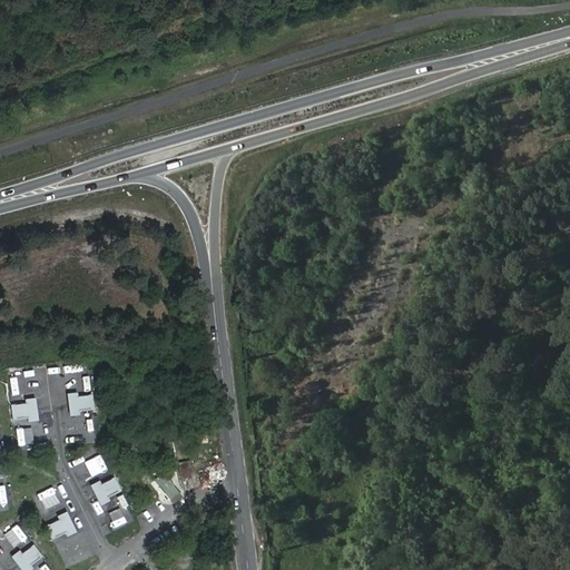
[(79,366),(64,367),(64,375),(79,374),(79,366)]
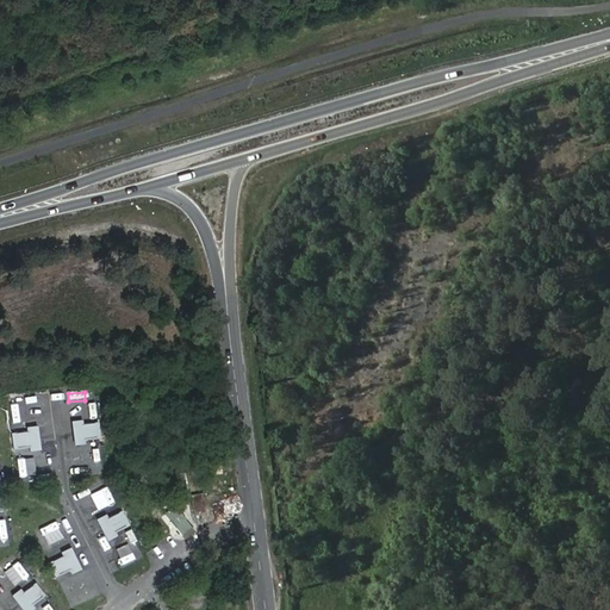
[(31,415),(30,398),(10,399),(11,417),(31,415)]
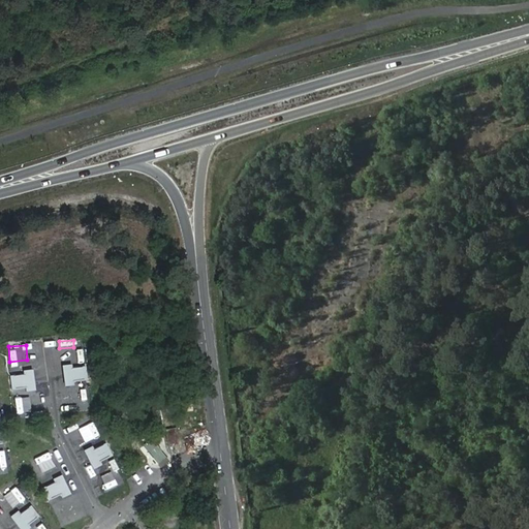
[(82,367),(76,368),(76,373),(69,374),(69,376),(76,375),(78,380),(83,379),(82,367)]
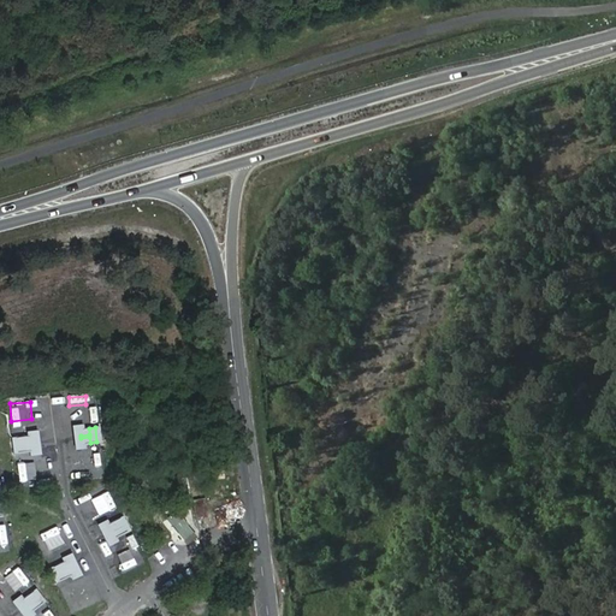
[(89,434),(89,428),(77,430),(78,444),(90,443),(89,437),(81,438),(81,436),(89,434)]
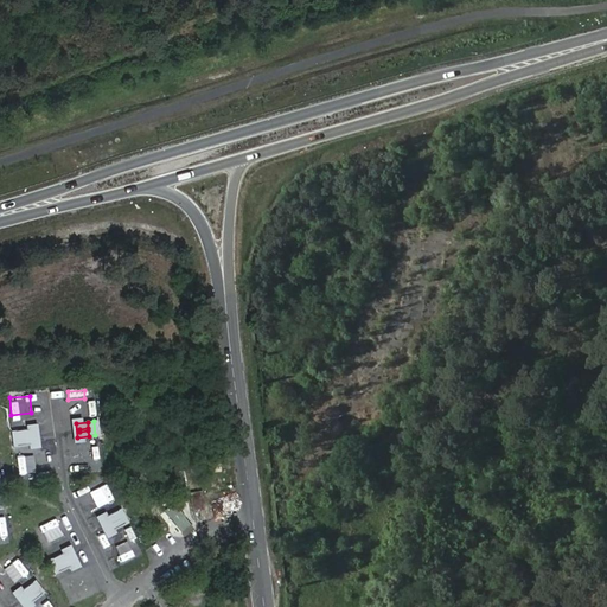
[(32,430),(20,432),(20,438),(30,436),(30,439),(21,440),(21,446),(33,445),(32,430)]
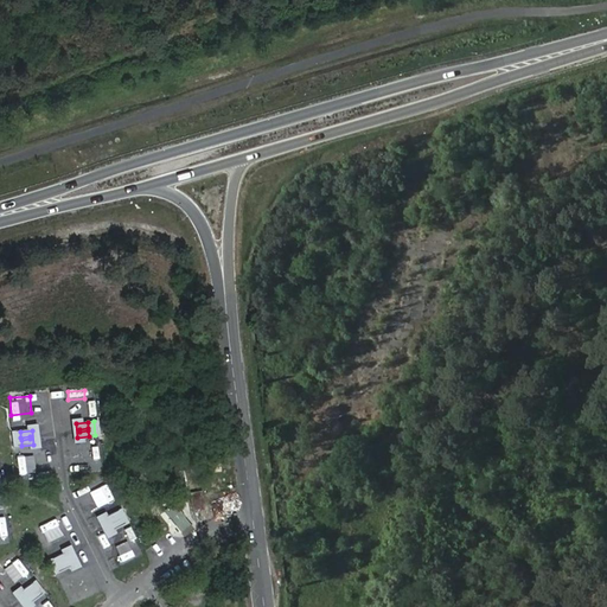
[(20,438),(20,432),(14,432),(16,446),(21,446),(21,440),(30,439),(30,436),(20,438)]
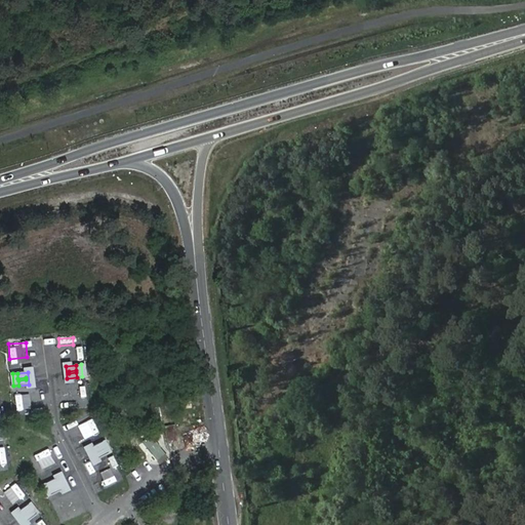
[(80,391),(65,392),(66,407),(81,406),(80,391)]
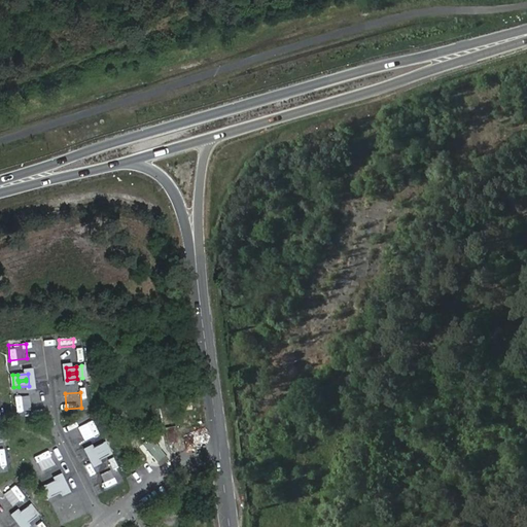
[(151,428),(160,429),(161,418),(152,417),(151,428)]
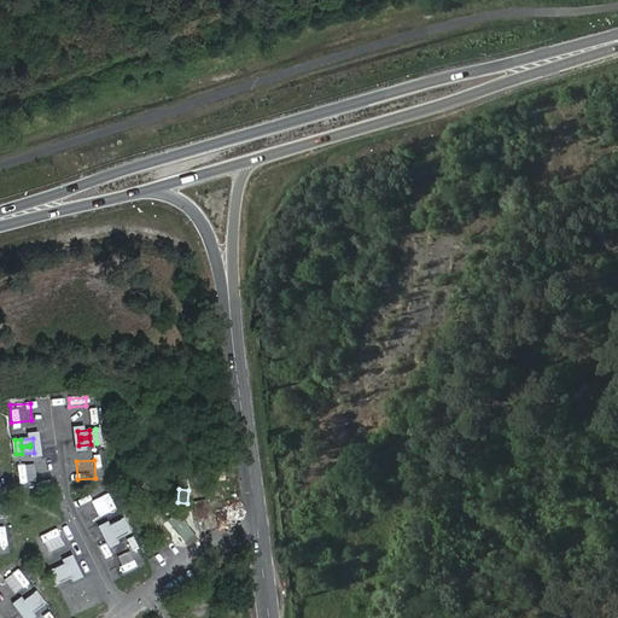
[(106,496),(89,503),(97,519),(114,512),(106,496)]
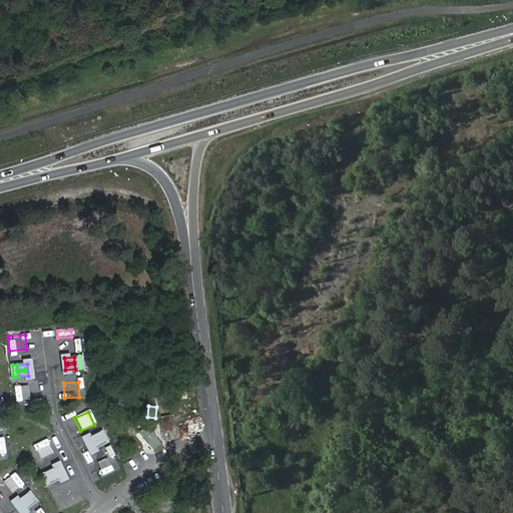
[(146,444),(154,437),(146,427),(137,434),(146,444)]
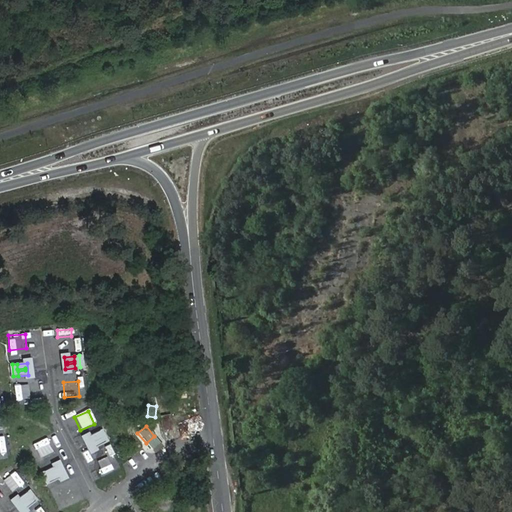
[(99,431),(95,433),(97,438),(90,441),(91,443),(98,440),(100,444),(105,442),(99,431)]
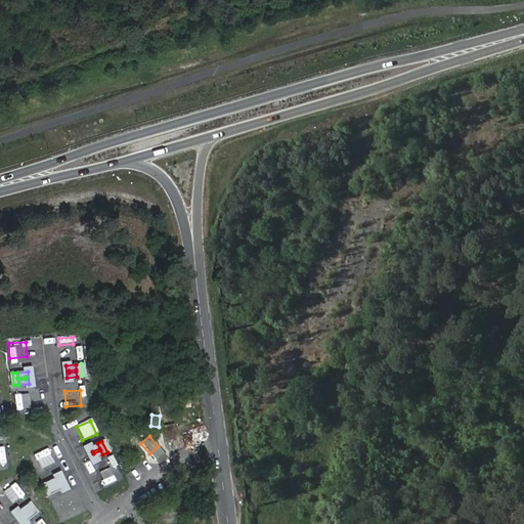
[(99,448),(97,443),(88,448),(93,459),(102,454),(100,450),(93,453),(92,451),(99,448)]
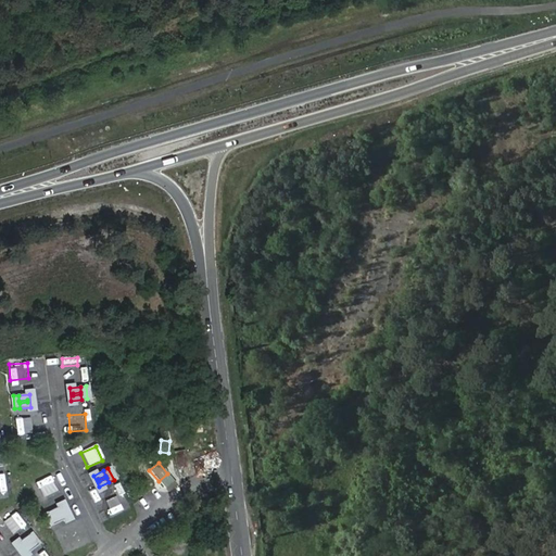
[(164,489),(173,481),(167,474),(159,481),(164,489)]
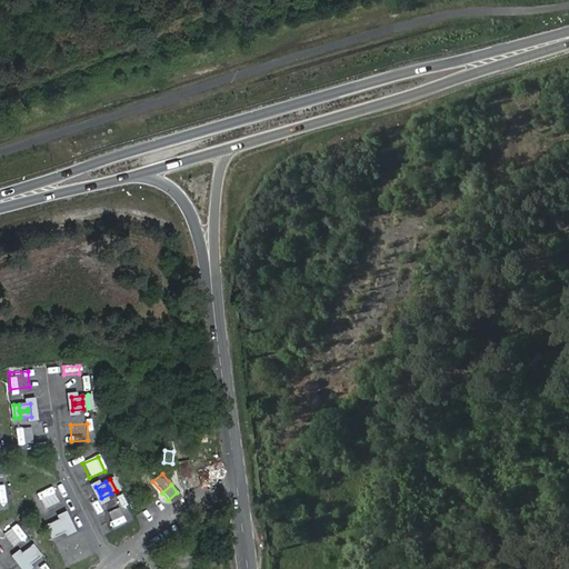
[(177,492),(168,500),(171,503),(181,497),(177,492)]
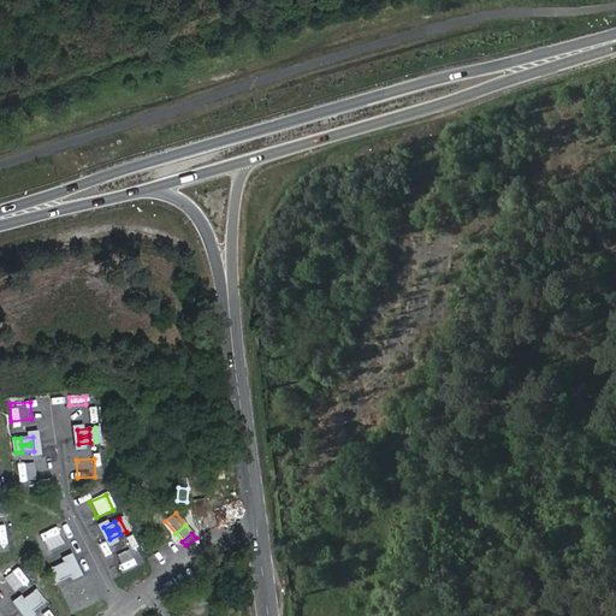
[(131,535),(125,539),(130,551),(137,549),(131,535)]
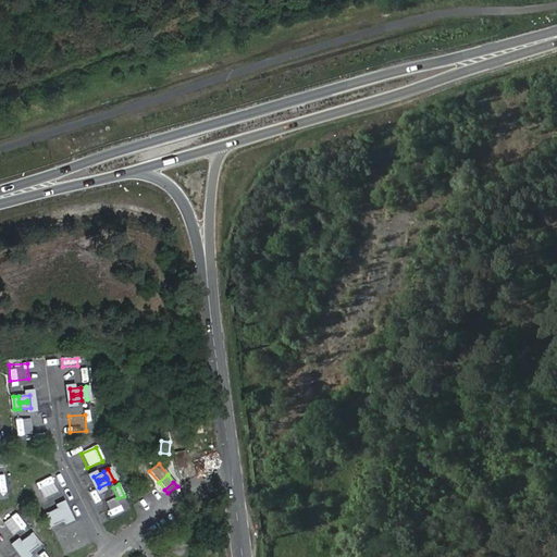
[(36,497),(40,508),(46,505),(41,495),(36,497)]
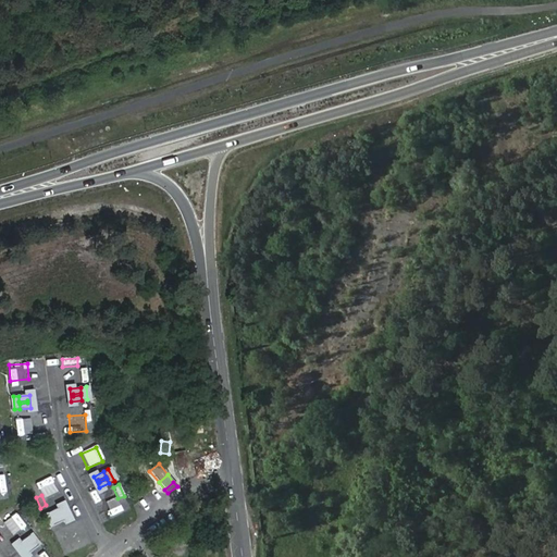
[(62,506),(52,511),(54,516),(62,512),(62,515),(56,518),(58,523),(67,519),(62,506)]
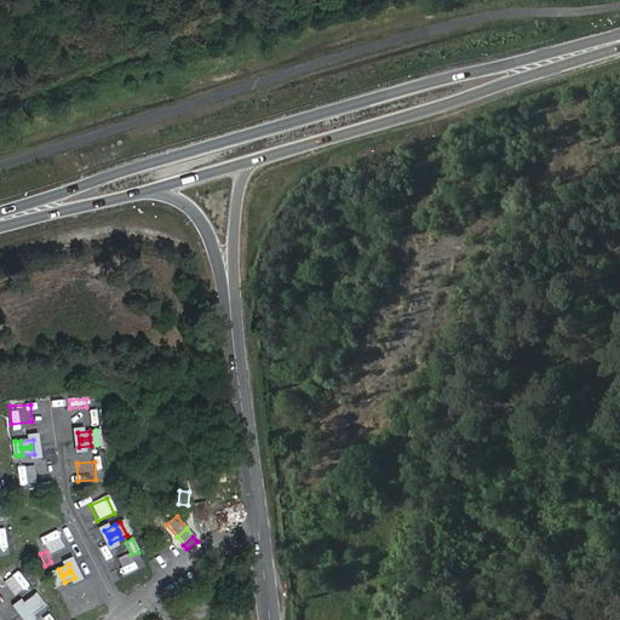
[(61,574),(58,569),(52,572),(58,585),(64,583),(62,577),(69,573),(69,570),(61,574)]
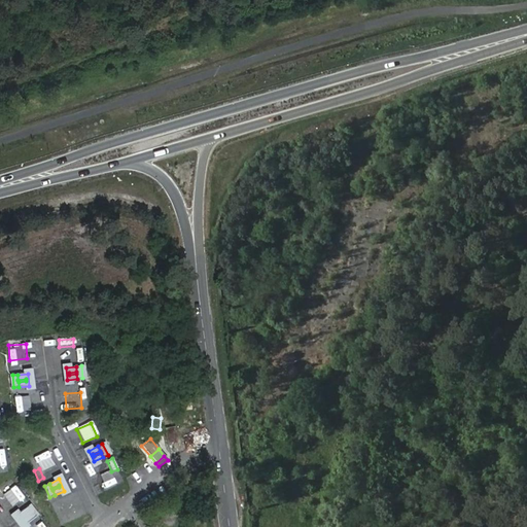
[(28,506),(24,510),(27,513),(20,518),(22,520),(28,515),(31,520),(35,516),(28,506)]
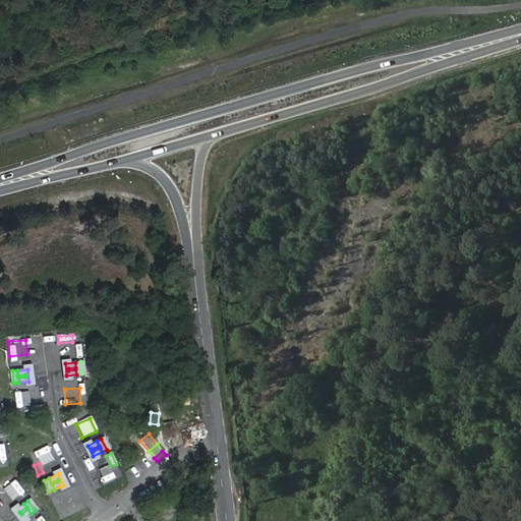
[(26,507),(23,504),(15,509),(22,519),(31,514),(27,509),(21,514),(19,512),(26,507)]
